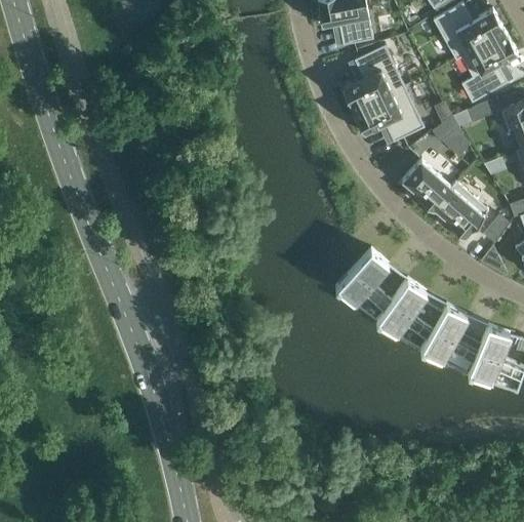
[(318,0),(320,7),(319,7),(322,27),(332,25),(339,24),(344,45),(374,39),(366,0),(318,0)]
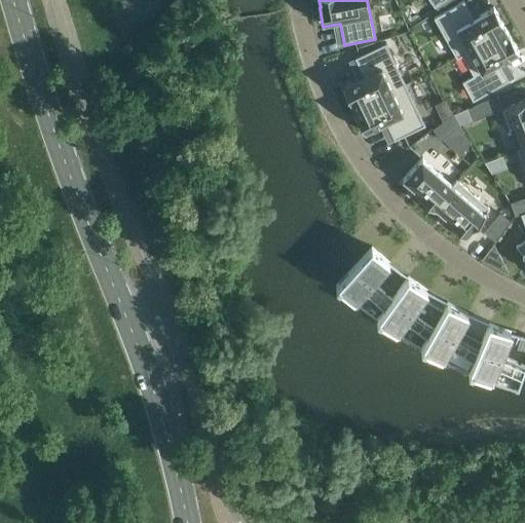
[(428,0),(435,9),(448,0),(428,0)]
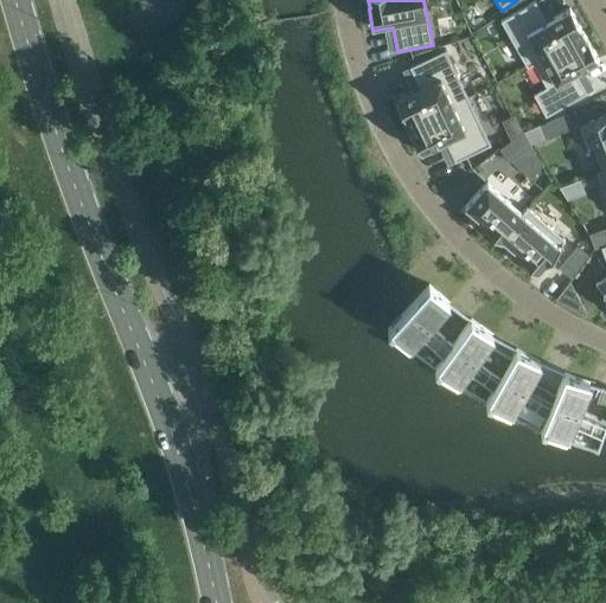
[(536,4),(502,24),(528,70),(534,66),(534,65),(586,37),(571,11),(555,20),(548,24),(536,4)]
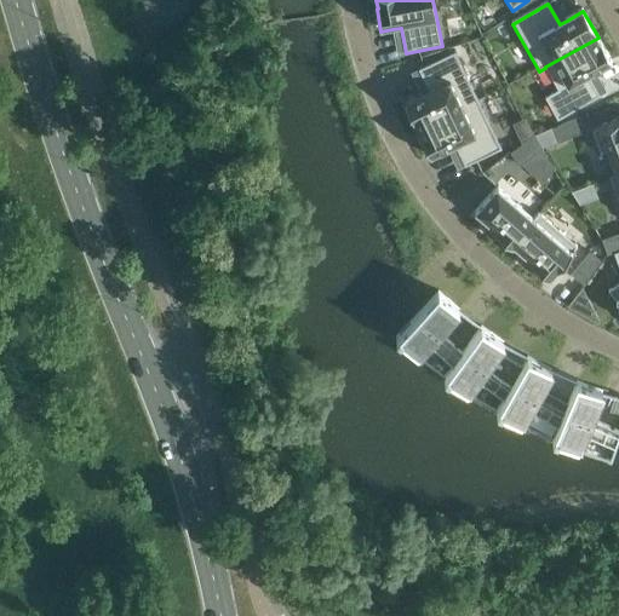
[(599,38),(545,67),(545,68),(559,92),(546,99),(559,121),(601,97),(589,78),(596,73),(613,64),(599,38)]
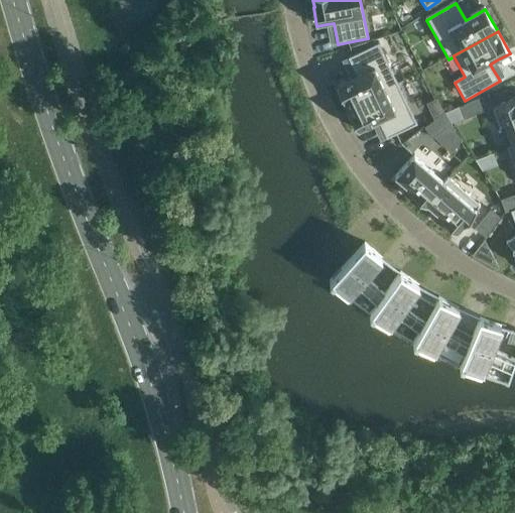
[(351,80),(337,87),(348,109),(398,85),(379,44),(349,59),(358,77),(351,80)]
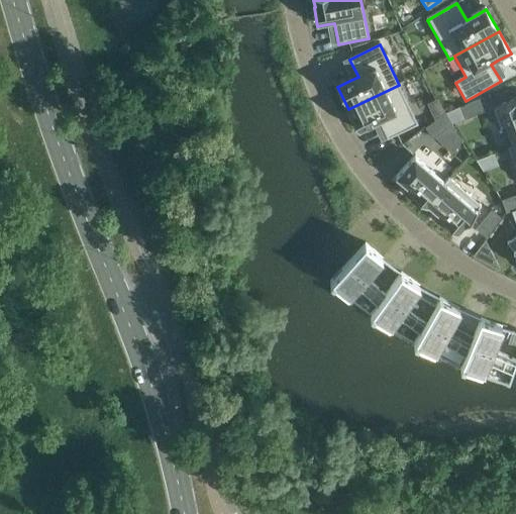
[(399,85),(348,109),(359,132),(374,125),(380,122),(388,139),(388,140),(419,125),(399,85)]
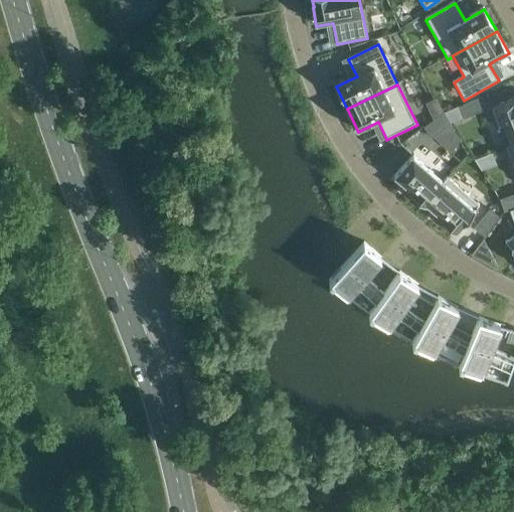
[(482,98),(460,108),(465,120),(488,111),(482,98)]
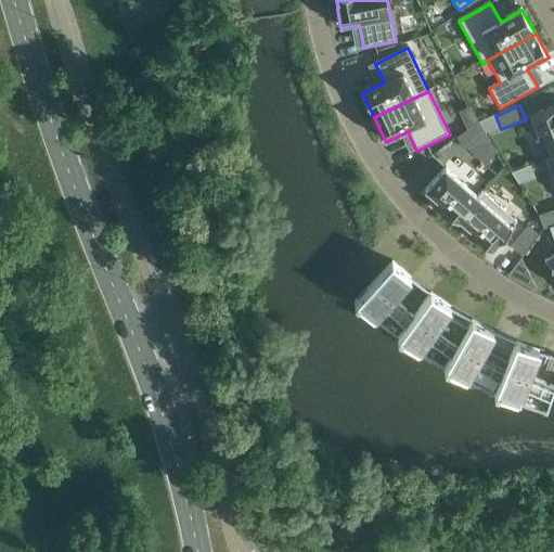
[(553,108),(530,118),(538,139),(544,137),(552,158),(553,157),(553,108)]
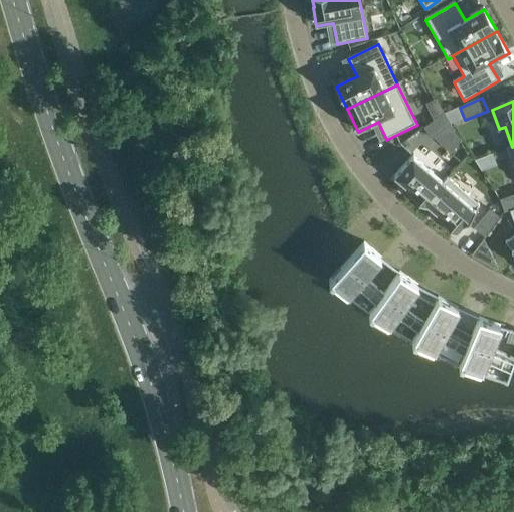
[(444,115),(424,129),(433,140),(452,125),(444,115)]
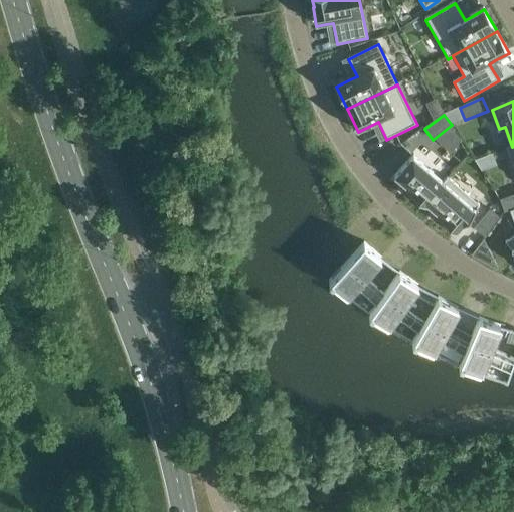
[(413,156),(394,178),(403,185),(412,193),(409,196),(409,197),(423,209),(426,205),(445,184),(444,183),(413,156)]
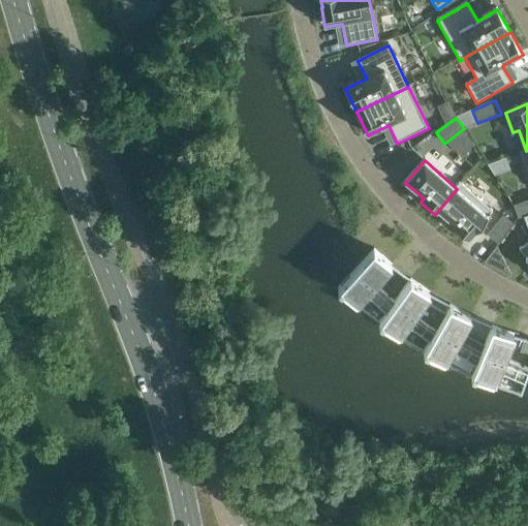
[(457,189),(438,211),(455,225),(452,229),(466,243),(493,212),(460,184),(456,188),(457,189)]
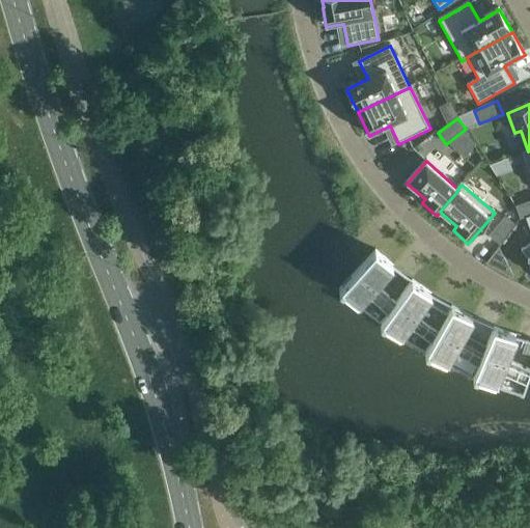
[(529,200),(517,206),(521,220),(526,218),(529,217),(529,200)]
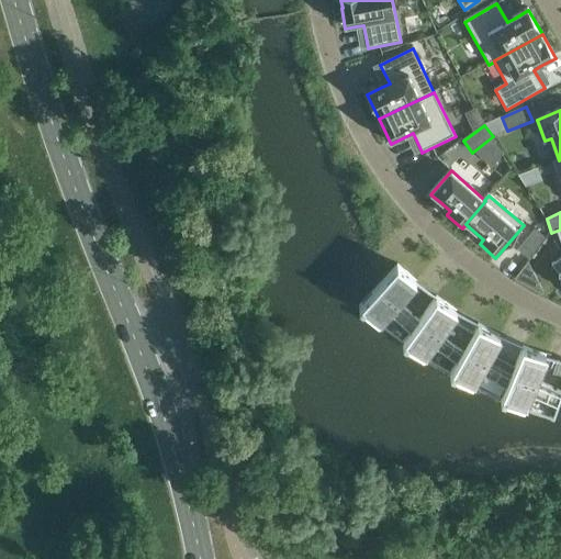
[(534,231),(518,250),(529,260),(546,239),(534,231)]
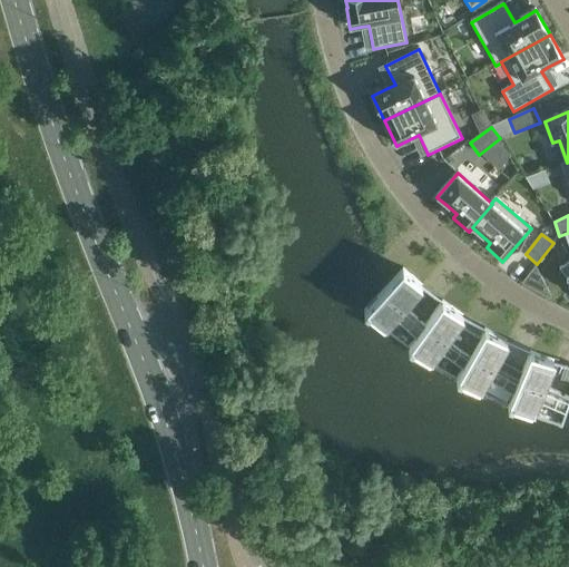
[(404,269),(364,311),(383,329),(393,318),(415,338),(424,325),(404,306),(422,287),(404,269)]
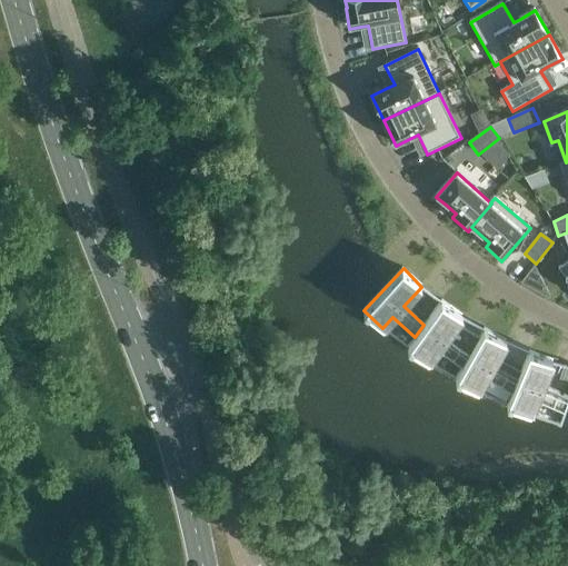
[(415,337),(407,347),(428,363),(437,350),(460,368),(469,355),(446,338),(452,330),(462,317),(441,301),(424,325),(415,337)]
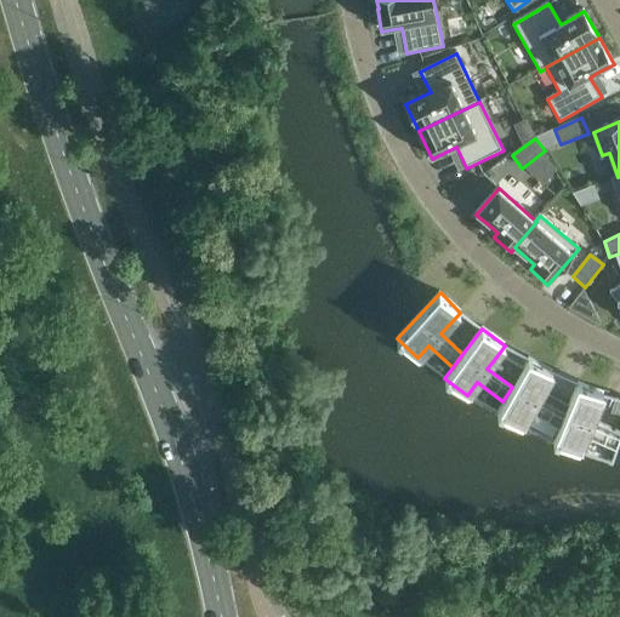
[(502,401),(496,413),(521,428),(529,413),(558,430),(564,415),(538,399),(552,373),(528,360),(512,387),(502,401)]
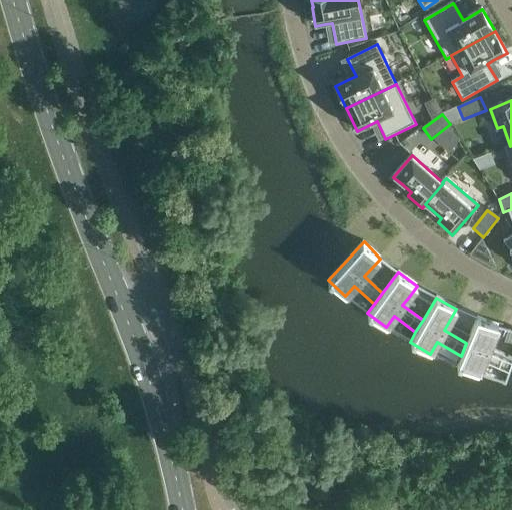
[(462,355),(457,365),(461,366),(479,374),(484,361),(510,372),(511,368),(511,358),(490,349),(499,327),(478,318),(468,342),(462,355)]
